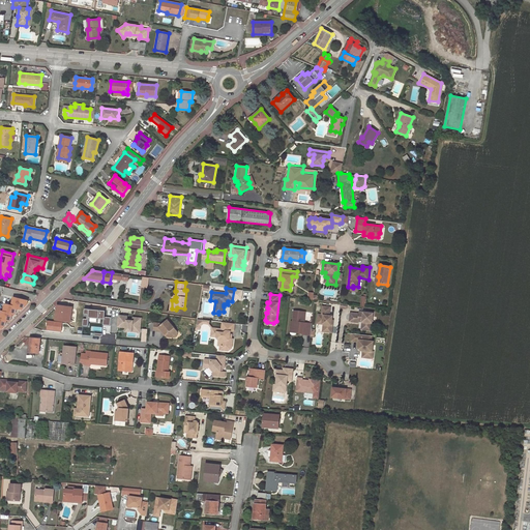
[(0,328),(2,329),(5,326),(6,320),(10,321),(12,314),(16,315),(17,307),(23,310),(26,305),(28,300),(15,297),(12,305),(11,305),(5,303),(3,312),(1,311),(0,313),(0,328)]
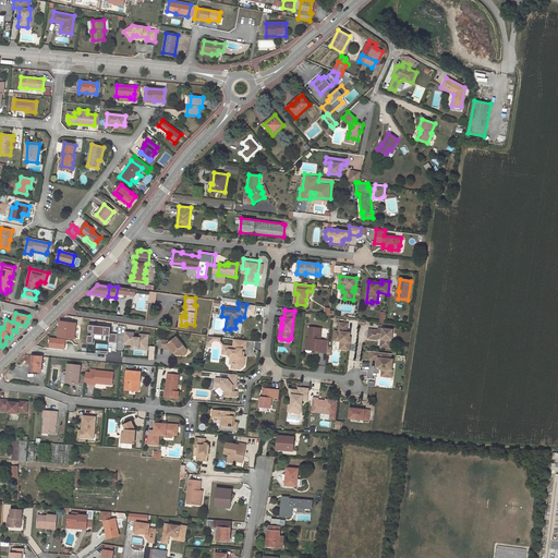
[(76,324),(60,322),(59,337),(68,338),(68,343),(77,346),(79,339),(74,339),(76,324)]
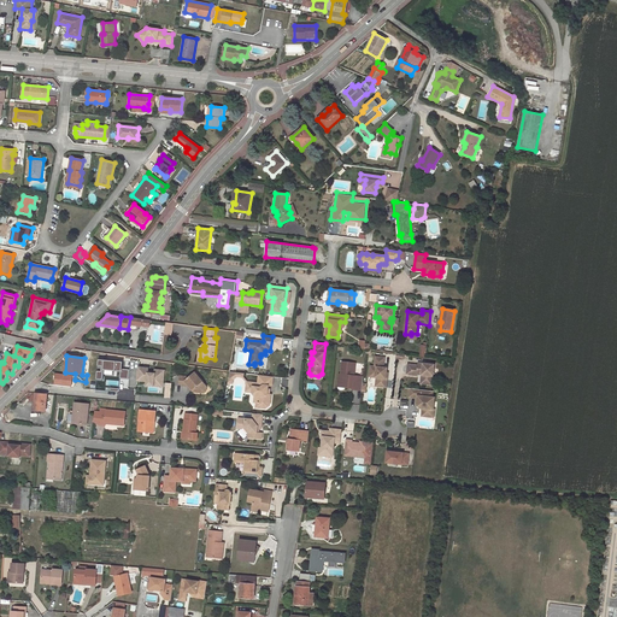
[(385,358),(375,357),(374,366),(370,366),(369,377),(376,377),(380,378),(378,387),(386,388),(388,374),(386,372),(385,372),(385,368),(383,368),(385,358)]
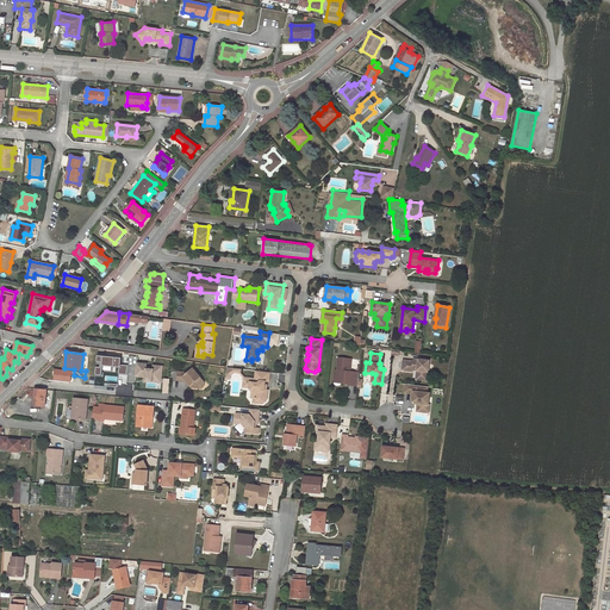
[(352,359),(338,358),(337,371),(336,379),(348,381),(348,384),(348,385),(358,386),(358,380),(359,373),(349,372),(352,359)]
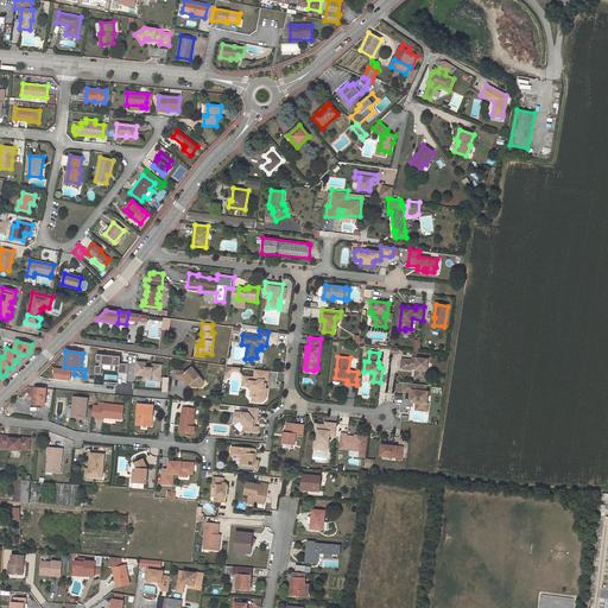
[(420,360),(420,359),(412,358),(412,360),(401,359),(400,369),(411,371),(411,369),(416,369),(418,369),(417,379),(425,380),(428,360),(424,359),(424,361),(420,360)]
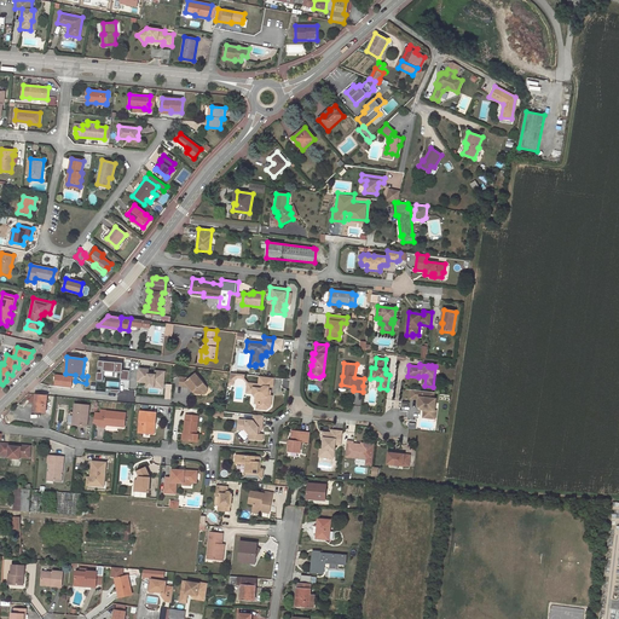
[(149,369),(139,368),(138,381),(148,382),(150,382),(149,387),(156,387),(157,383),(163,383),(166,371),(156,370),(156,375),(149,374),(149,369)]
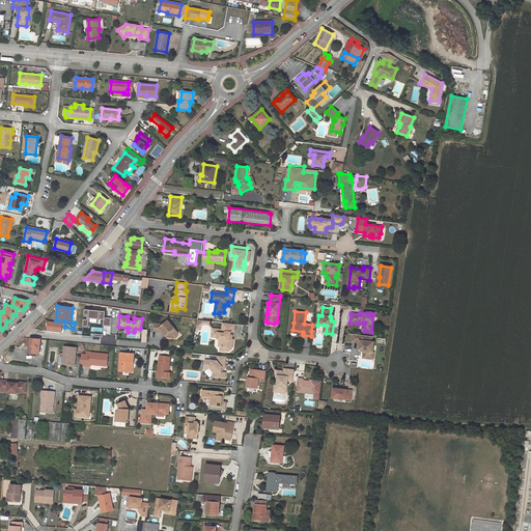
[(203,320),(197,319),(196,329),(200,330),(200,327),(203,324),(208,325),(210,322),(208,320),(207,324),(203,323),(203,320)]
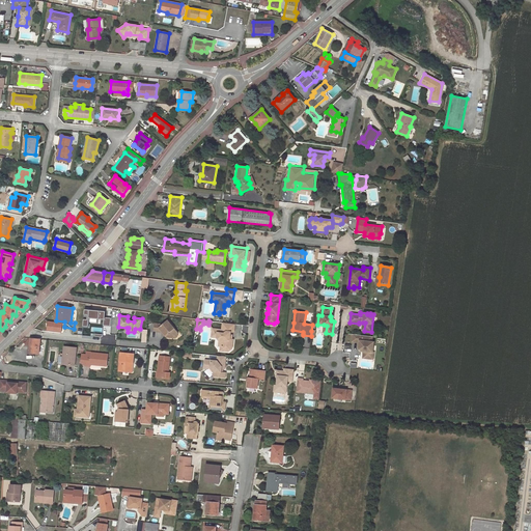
[(163,325),(155,324),(154,331),(163,332),(168,338),(171,338),(178,334),(178,333),(168,320),(163,325)]
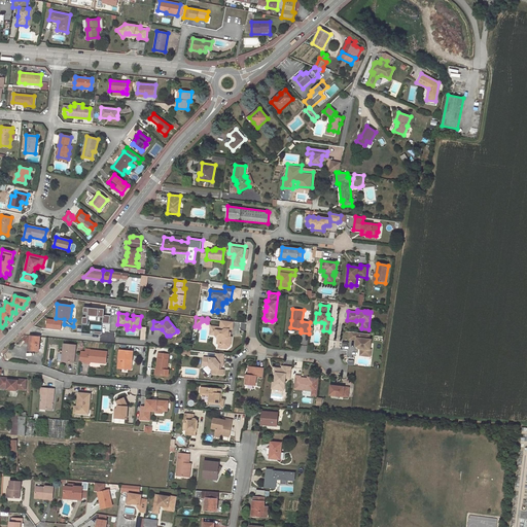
[(62,321),(47,319),(46,327),(61,329),(62,321)]
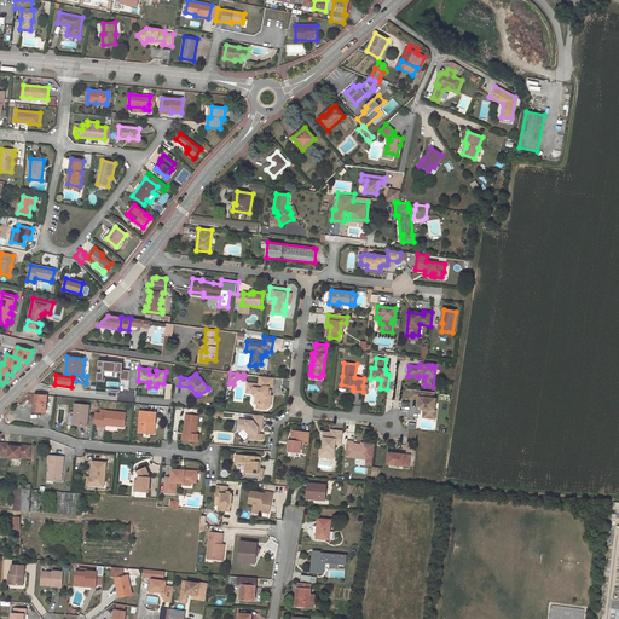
[(275,379),(262,376),(261,383),(260,385),(248,383),(247,393),(254,394),(256,398),(259,398),(258,404),(261,404),(260,409),(267,410),(271,406),(272,395),(271,395),(268,395),(270,391),(270,387),(273,388),(275,379)]
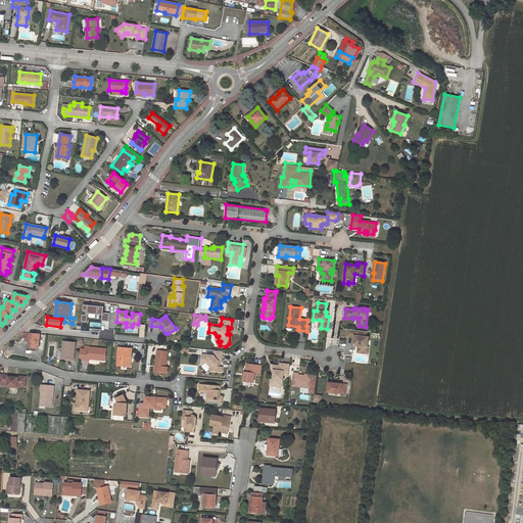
[(289,318),(287,318),(286,328),(298,329),(298,327),(288,325),(289,318)]
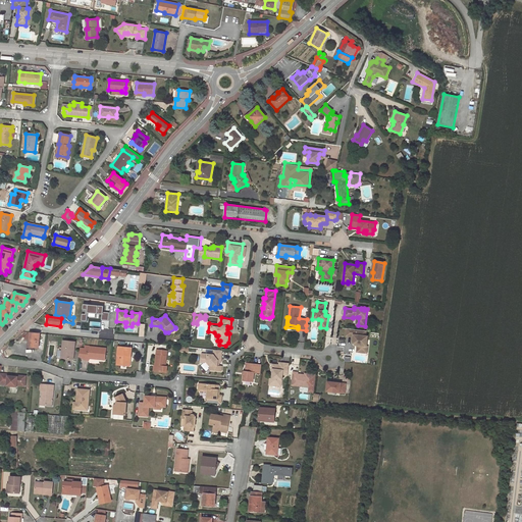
[(366,331),(347,328),(347,336),(353,336),(353,342),(354,342),(356,345),(356,346),(358,346),(357,349),(361,349),(360,353),(367,354),(368,347),(366,347),(368,336),(366,336),(366,331)]
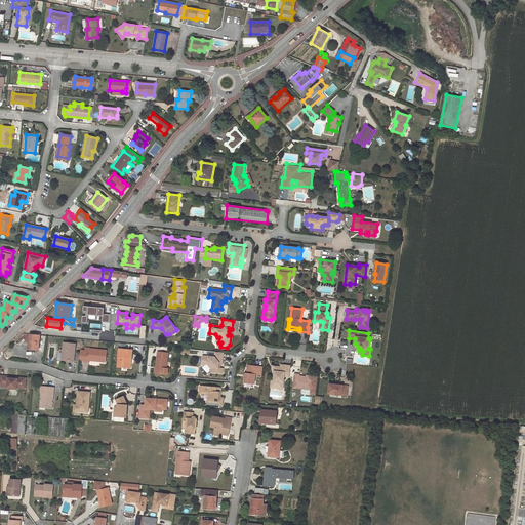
[(40,335),(30,334),(29,349),(39,350),(40,335)]
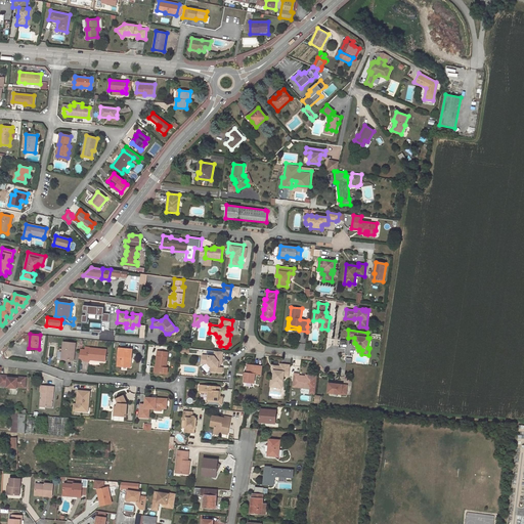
[(63,342),(62,353),(64,353),(64,359),(74,360),(76,343),(63,342)]
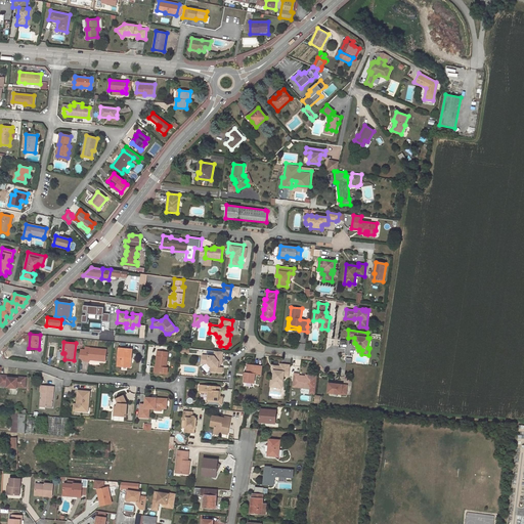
[(85,350),(84,360),(84,361),(89,361),(89,359),(97,360),(105,361),(106,350),(90,348),(90,351),(85,350)]
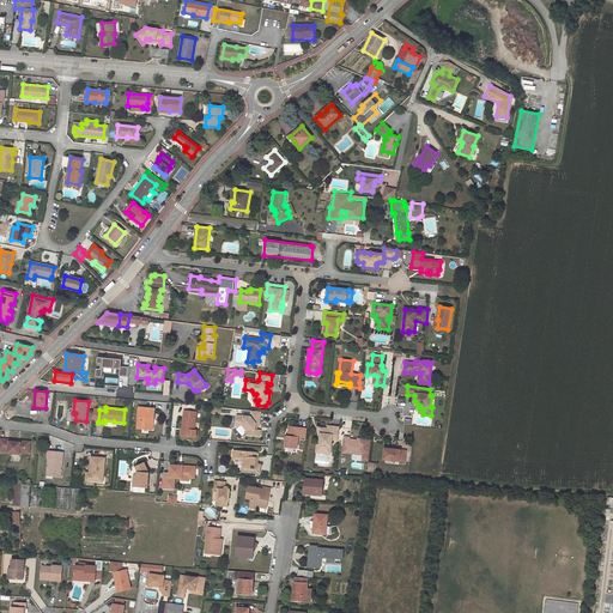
[(152,419),(153,419),(155,408),(139,407),(137,429),(151,430),(152,419)]
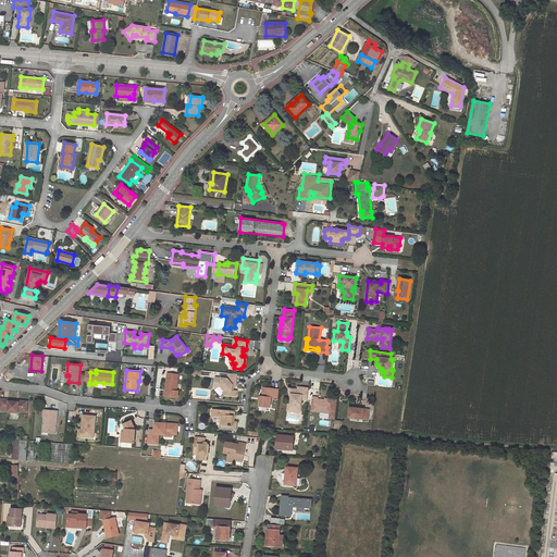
[(166,391),(166,397),(178,398),(178,392),(177,392),(178,374),(168,373),(165,391),(166,391)]
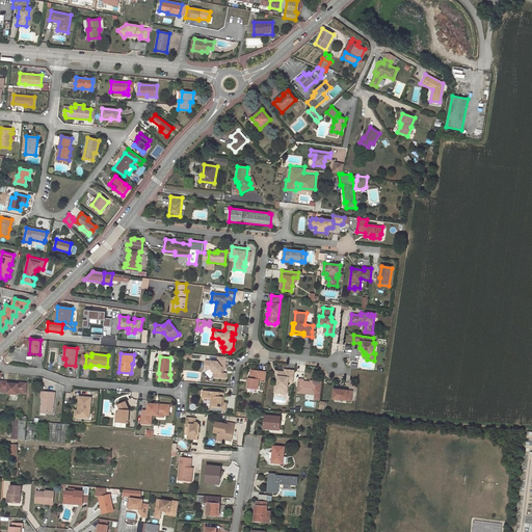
[(227,357),(218,356),(217,362),(206,361),(205,369),(208,370),(210,368),(211,367),(215,372),(214,373),(214,377),(225,378),(225,373),(222,373),(221,373),(221,369),(223,369),(225,369),(227,357)]
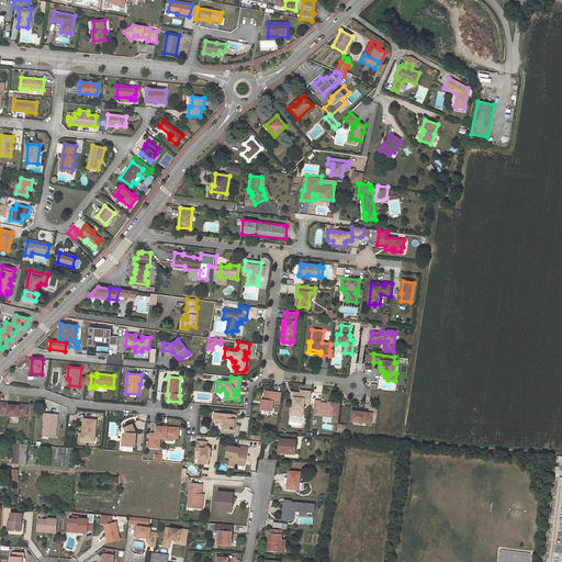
[(281,402),(282,393),(266,391),(265,400),(262,400),(262,401),(262,404),(261,409),(272,411),(273,401),(281,402)]
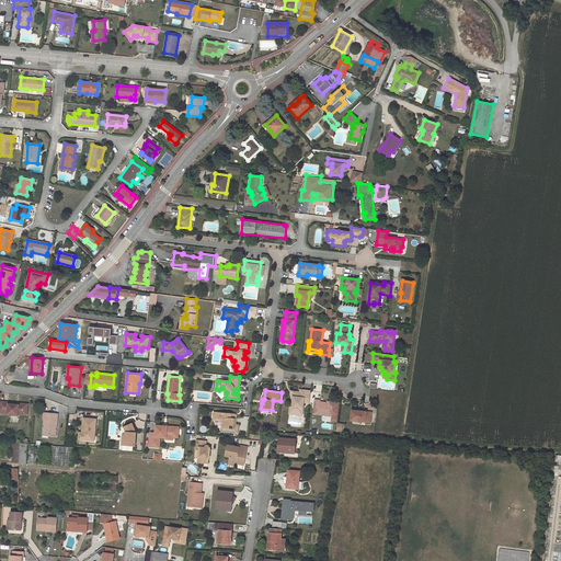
[(309,403),(310,391),(300,390),(300,392),(300,393),(299,393),(298,392),(293,391),(293,396),(294,397),(293,408),(290,409),(290,413),(292,414),(302,415),(304,402),(309,403)]
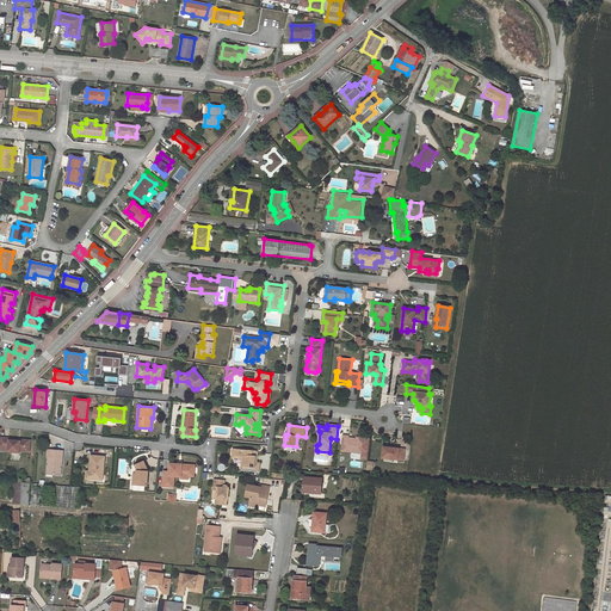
[(349,437),(344,436),(341,451),(362,454),(363,454),(364,440),(357,439),(349,438),(349,437)]
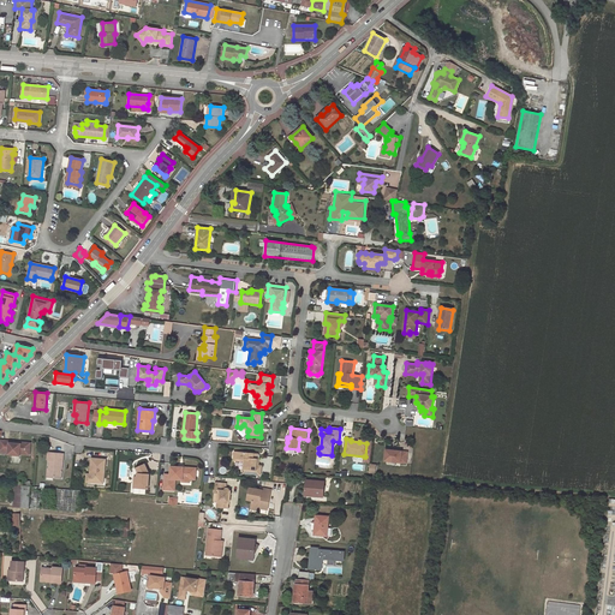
[(0,440),(0,452),(9,454),(7,455),(19,457),(21,455),(29,455),(30,443),(21,442),(21,445),(10,443),(10,441),(0,440)]
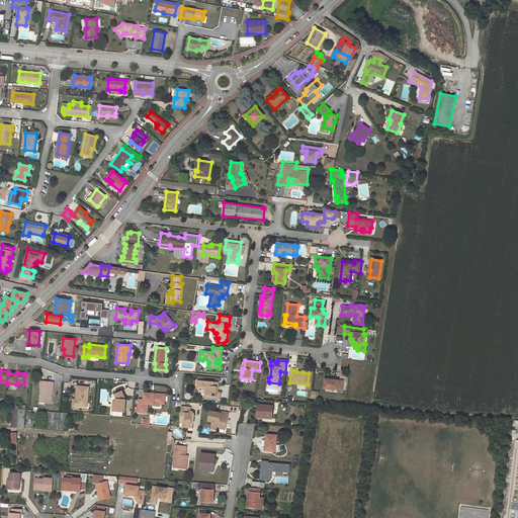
[(343,381),(325,379),(324,389),(342,391),(343,381)]
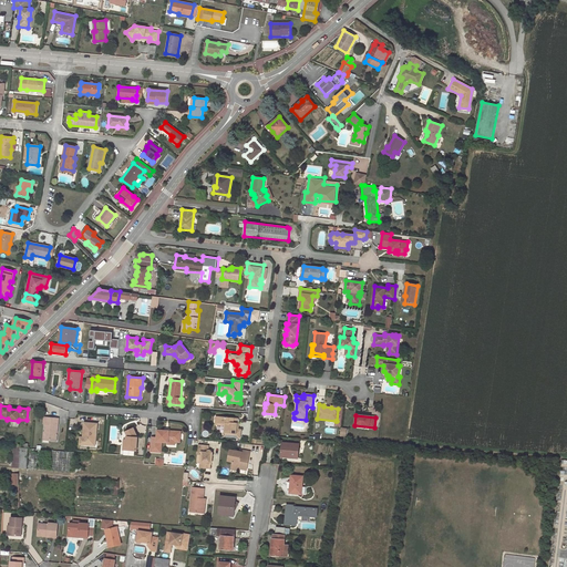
[(237,422),(237,418),(218,416),(218,422),(219,424),(226,425),(225,435),(240,436),(241,429),(238,429),(237,429),(237,422)]
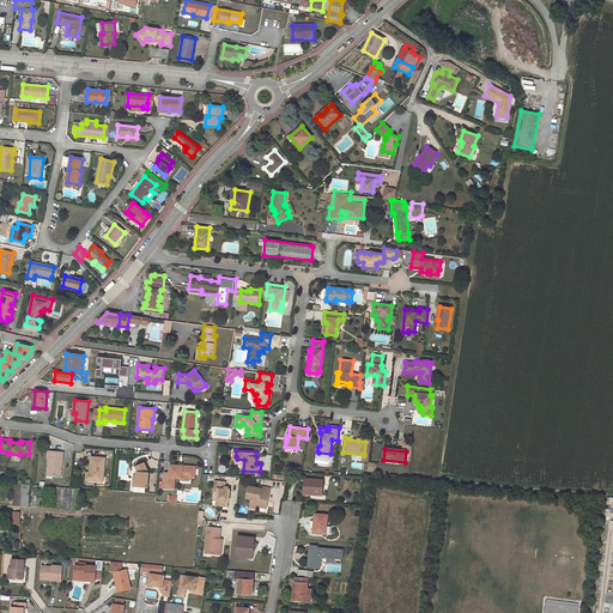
[(47,468),(47,473),(53,473),(54,474),(53,475),(61,477),(61,471),(60,471),(60,468),(61,468),(64,453),(47,451),(47,460),(49,460),(48,469),(47,468)]
